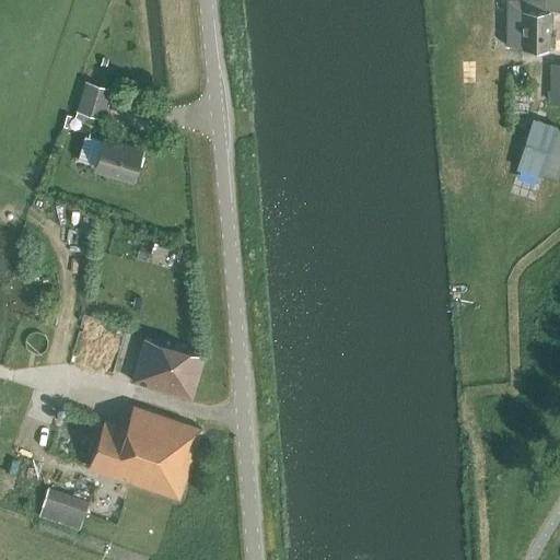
[(508,0),(508,46),(522,46),(522,47),(548,48),(549,11),(559,10),(559,0),(547,0),(547,11),(546,11),(545,0),(508,0)]
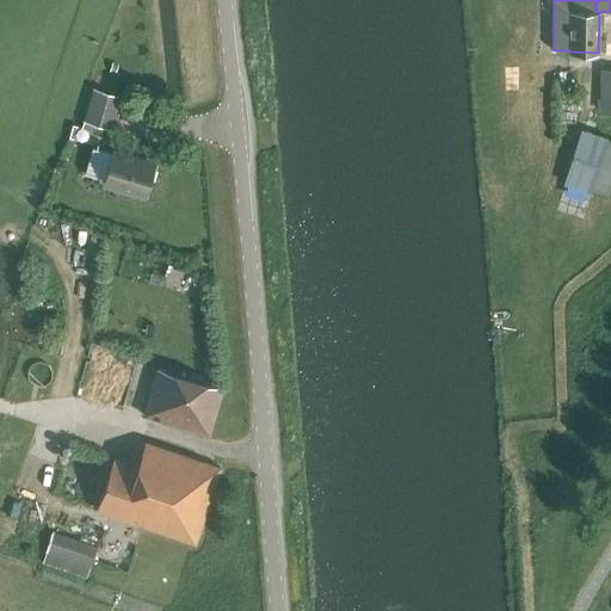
[(610,69),(602,71),(600,111),(610,111),(610,69)]
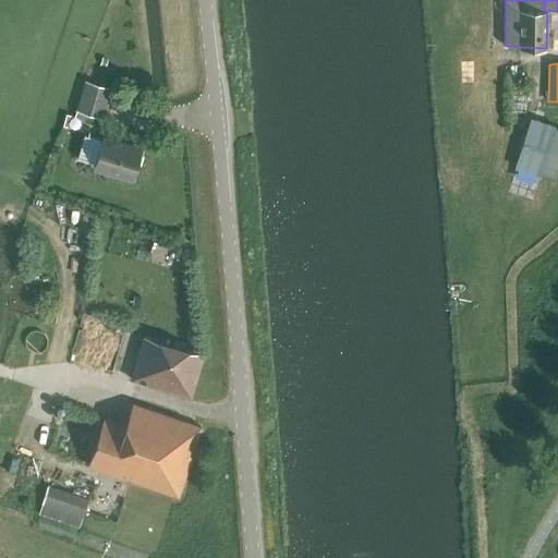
[(85,82),(76,111),(97,117),(106,88),(85,82)]
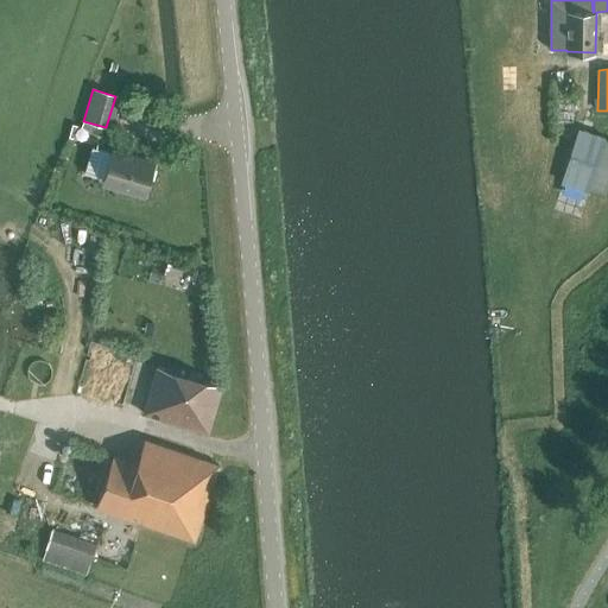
[(581,130),(563,183),(587,191),(605,137),(581,130)]
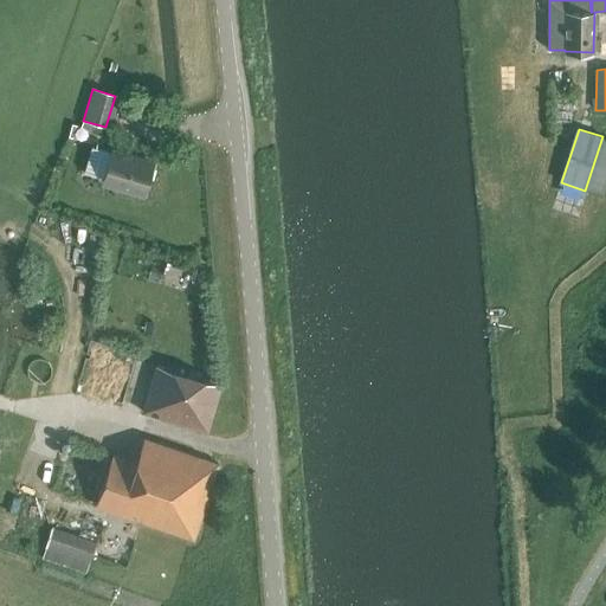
[(113,153),(111,154),(92,148),(85,173),(104,179),(103,182),(144,194),(153,165),(113,153)]
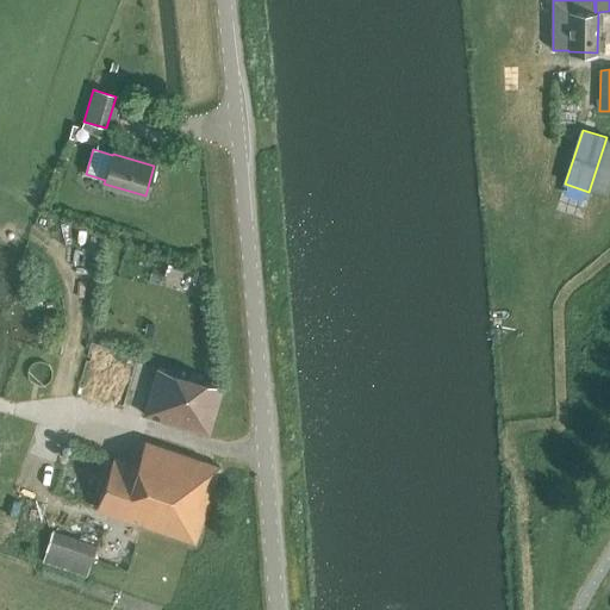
[(218,392),(160,374),(148,412),(165,417),(165,421),(206,434),(218,392)]
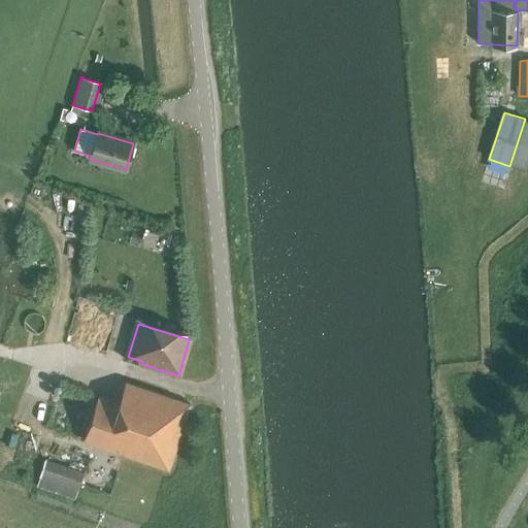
[(119,405),(98,399),(84,443),(168,472),(190,407),(125,385),(119,405)]
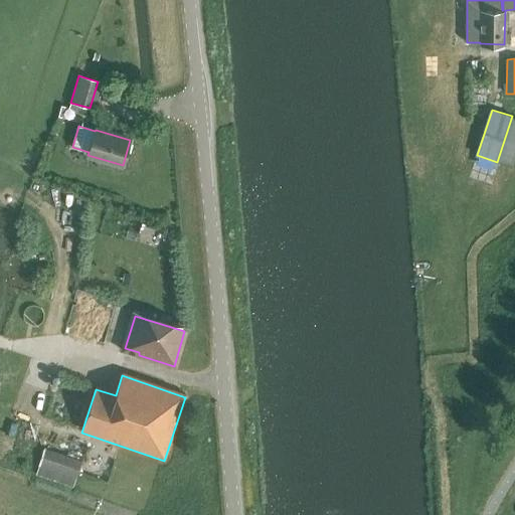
[(36,475),(73,487),(81,461),(45,449),(36,475)]
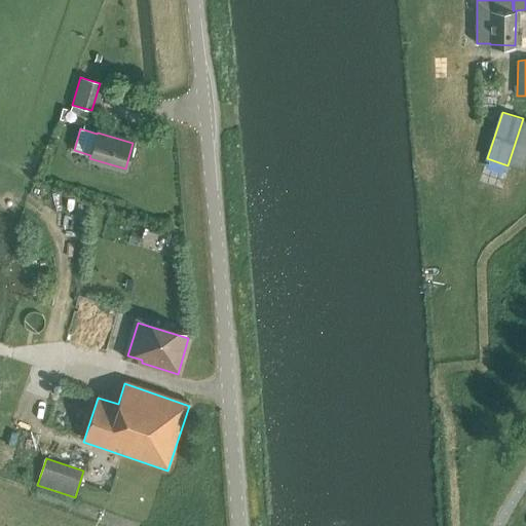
All buildings are outlined.
